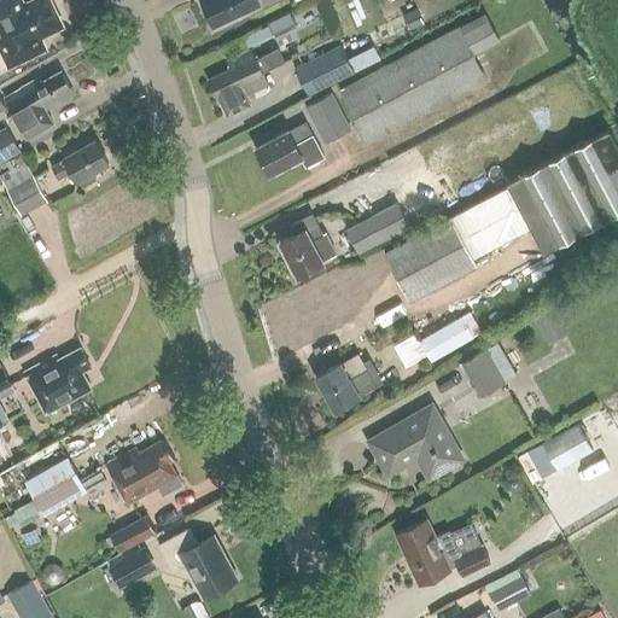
[(0,0),(0,52),(7,69),(48,48),(42,38),(65,27),(52,0),(25,0),(24,0),(0,0)]
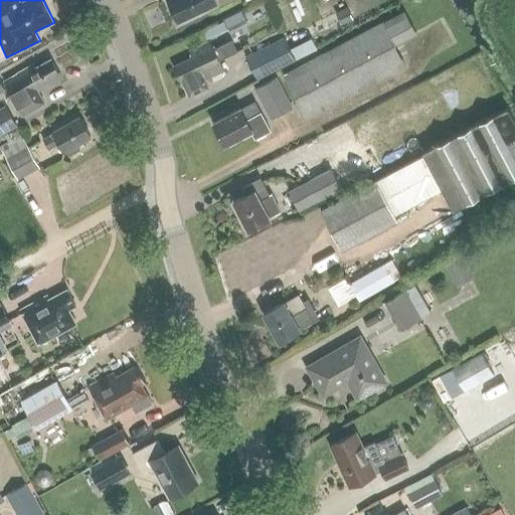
[(167,0),(179,23),(216,5),(214,0),(167,0)]
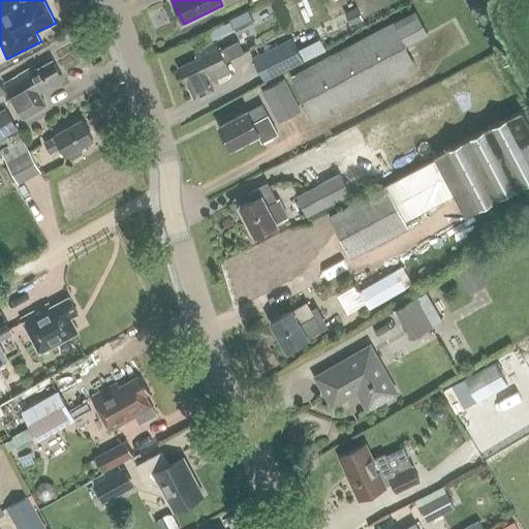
[(428,33),(415,10),(394,22),(395,23),(292,78),(315,121),(417,67),(406,45),(428,33)]
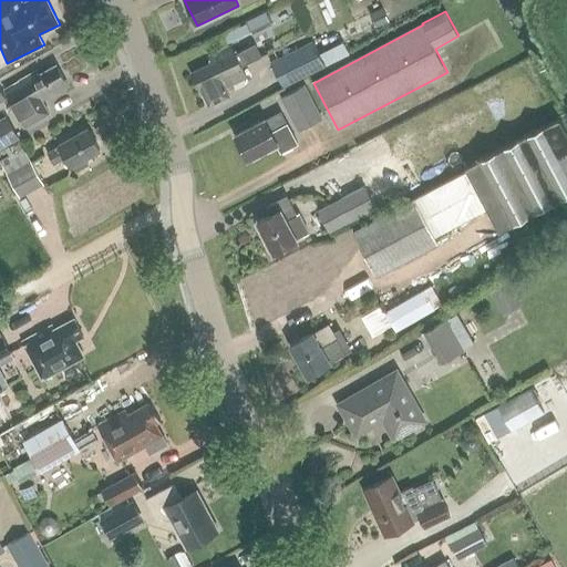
[(226,43),(251,32),(248,23),(230,31),(225,40),(226,43)]
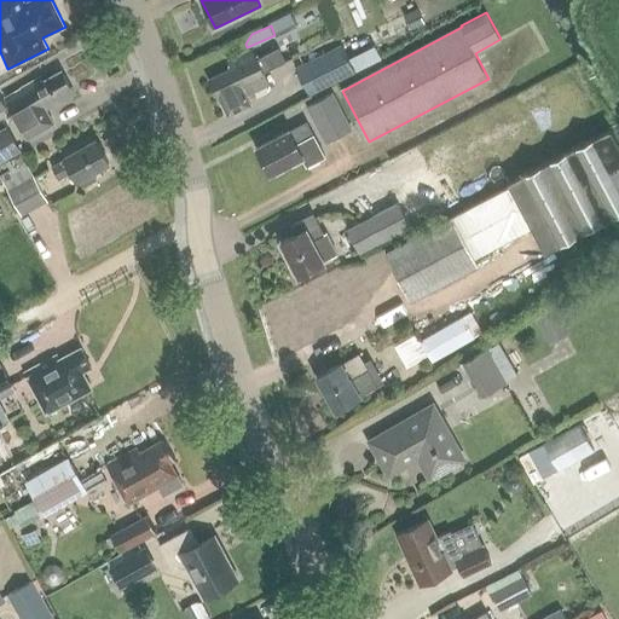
[(310,94),(356,71),(342,45),(296,68),(310,94)]
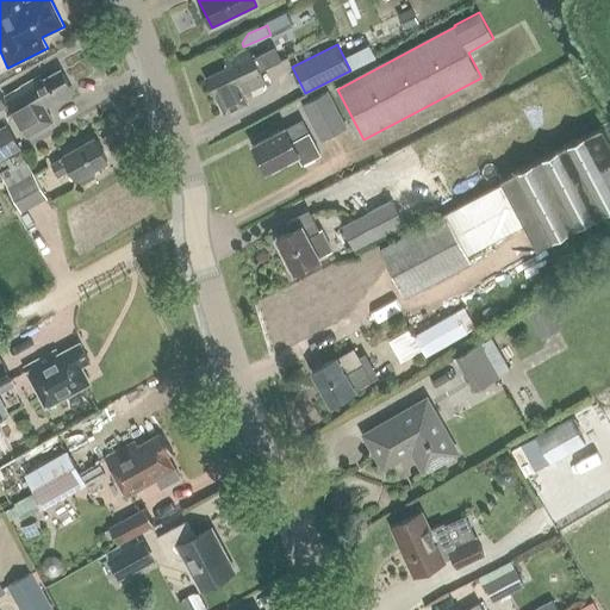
[(254,60),(249,51),(226,62),(229,68),(206,79),(215,97),(215,95),(224,114),(247,104),(243,94),(266,83),(260,73),(281,62),(275,49),(254,60)]
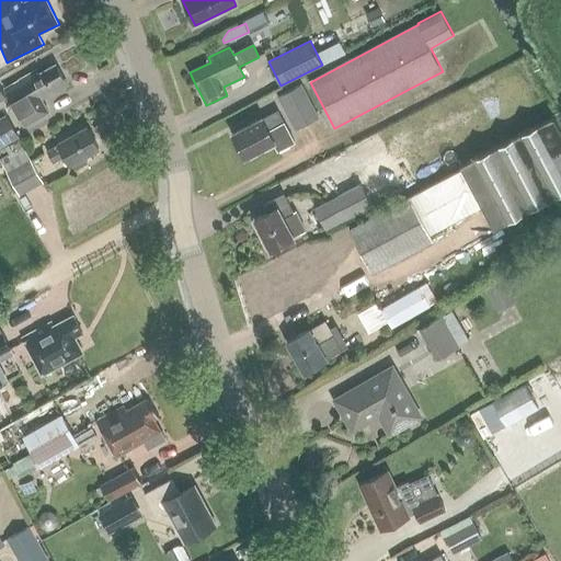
[(18,112),(19,112),(25,123),(46,111),(41,101),(58,91),(57,89),(57,90),(55,86),(64,80),(55,65),(38,73),(36,70),(19,80),(19,81),(4,89),(18,112)]
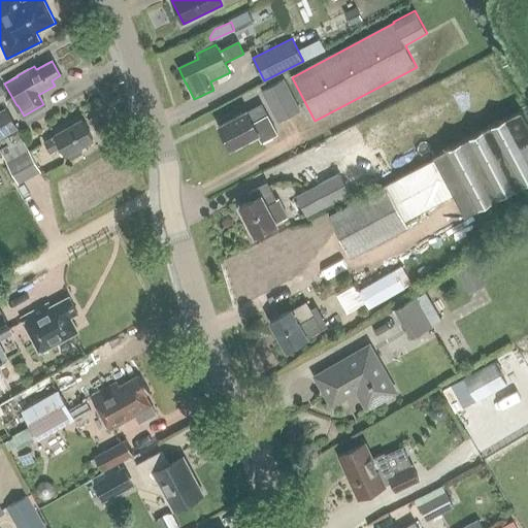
[(300,109),(284,78),(262,91),(278,122),(300,109)]
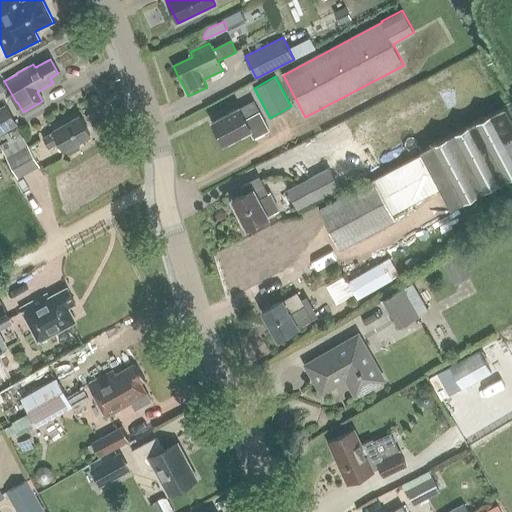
[(223,145),(250,131),(254,138),(269,130),(253,101),(239,108),(212,122),(223,145)]
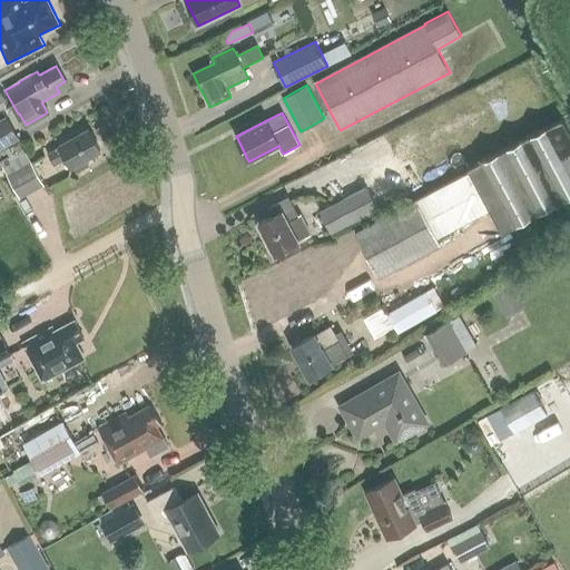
[(0,150),(19,140),(6,117),(0,120),(0,150)]
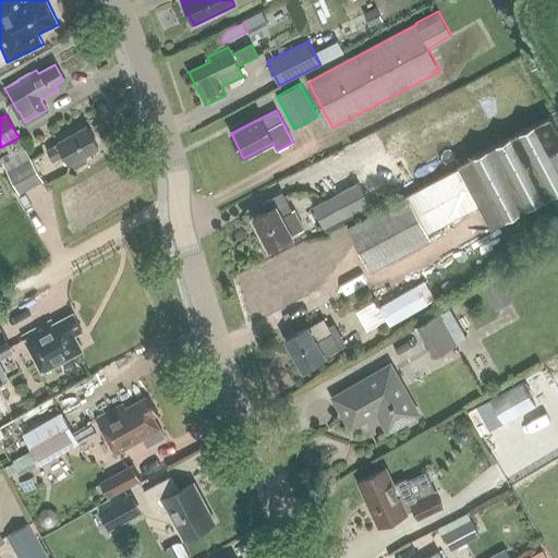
[(557,131),(550,117),(459,165),(460,169),(408,196),(348,228),(370,270),(431,239),(427,232),(480,204),(490,227),(557,191),(557,131)]
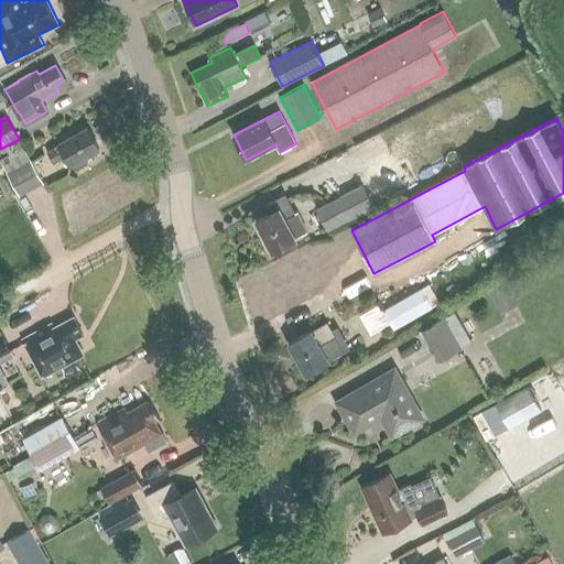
[(99,149),(87,128),(58,144),(60,145),(46,152),(53,164),(65,156),(71,165),(73,164),(76,170),(87,163),(85,158),(99,149)]
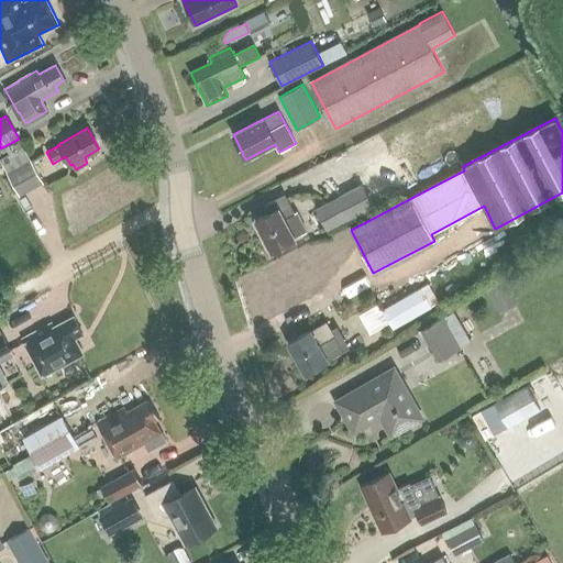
[(3,164),(21,195),(43,184),(23,146),(2,158),(4,163),(3,164)]
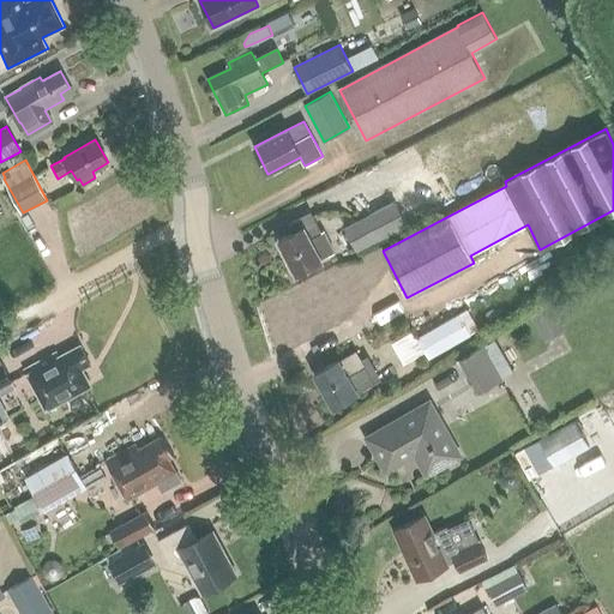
[(462,198),(444,163),(389,192),(395,203),(344,228),(356,251),(407,224),(408,226),(462,198)]
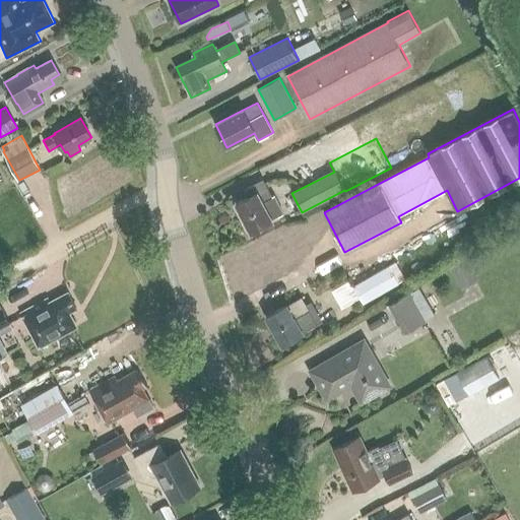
[(271,197),(263,180),(248,188),(252,195),(236,204),(250,233),(272,220),(272,219),(284,212),(275,195),(271,197)]
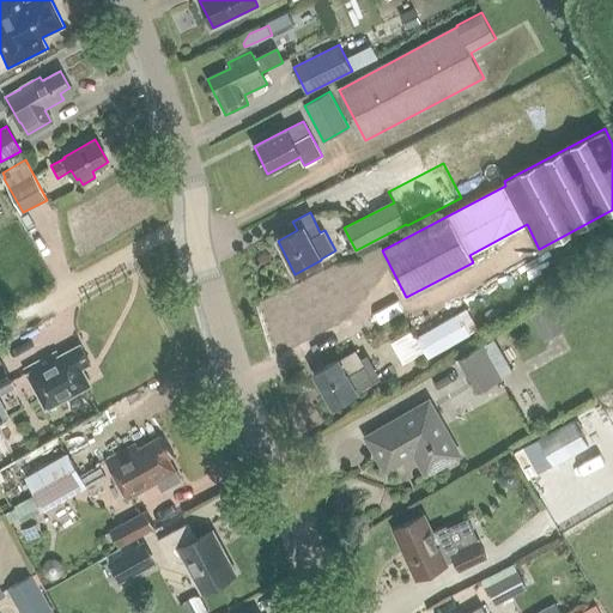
[(564,331),(550,305),(530,317),(545,341),(564,331)]
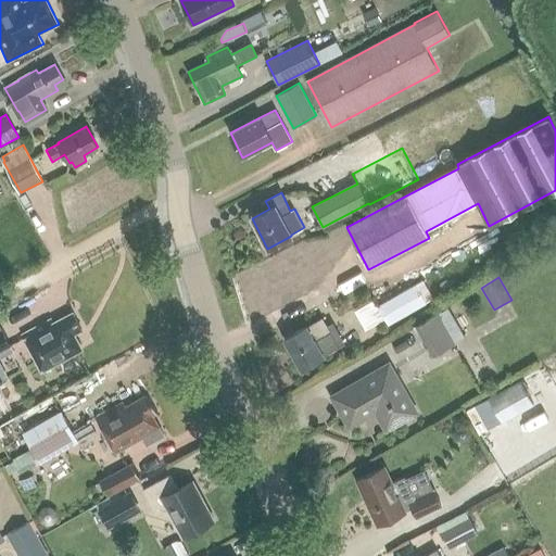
[(425,302),(415,286),(378,307),(388,324),(425,302)]
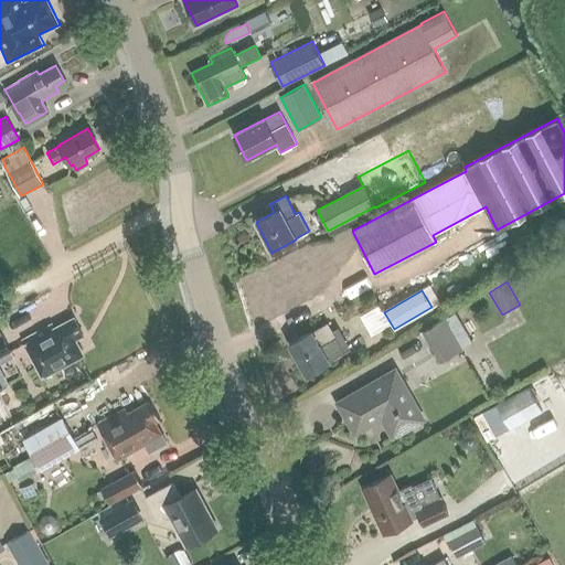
[(422,330),(439,361),(462,348),(444,317),(422,330)]
